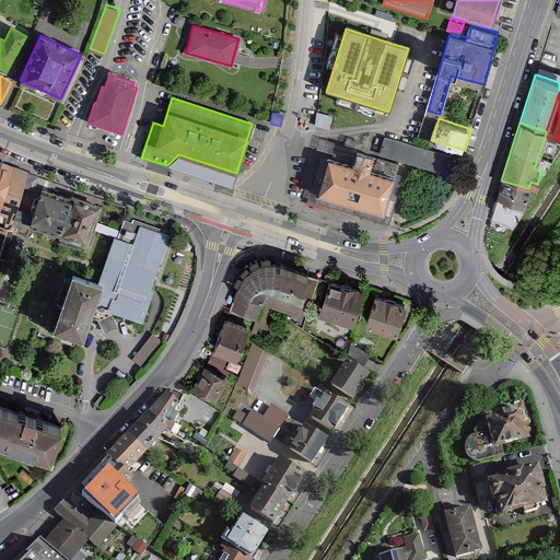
[(415,146),(384,138),(378,154),(455,176),(459,160),(415,146)]
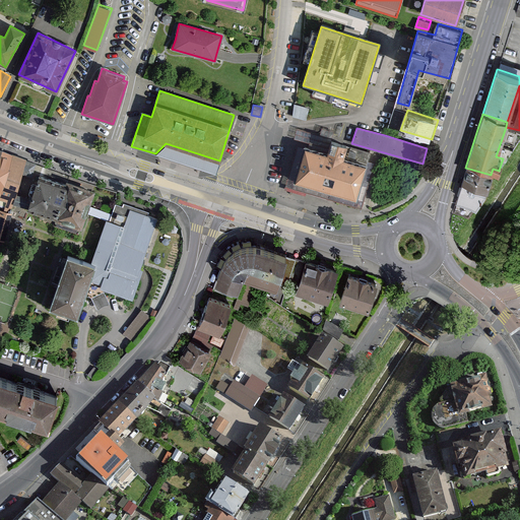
[(327,152),(304,145),(294,182),(356,200),(370,152),(330,141),(327,152)]
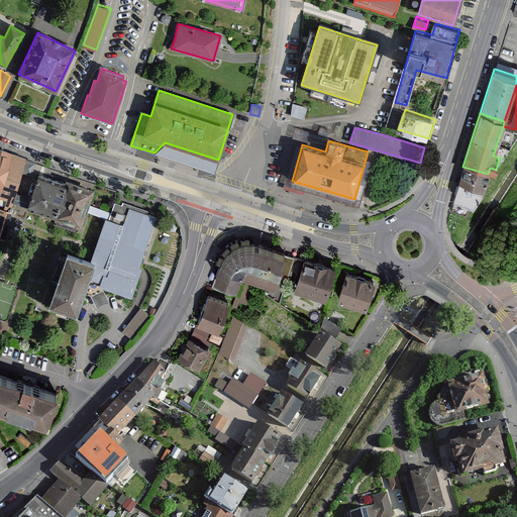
[(25,160),(3,149),(0,158),(0,204),(4,206),(11,208),(13,202),(16,193),(21,173),(25,160)]
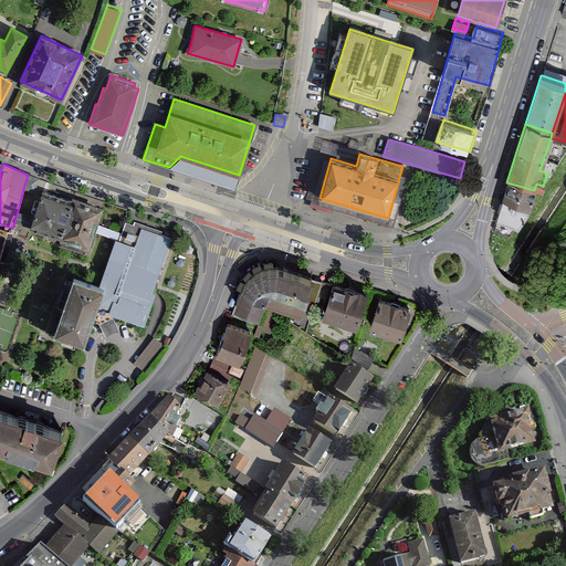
[(39,178),(28,175),(23,189),(34,191),(39,178)]
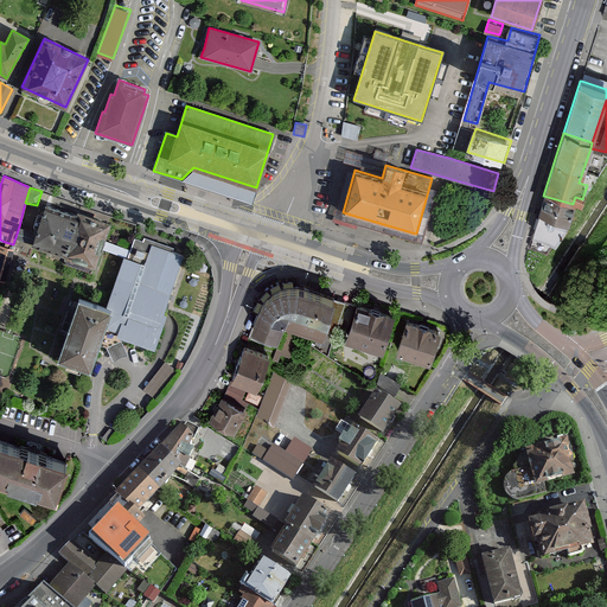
[(566,223),(573,204),(543,196),(536,219),(563,228),(566,223)]
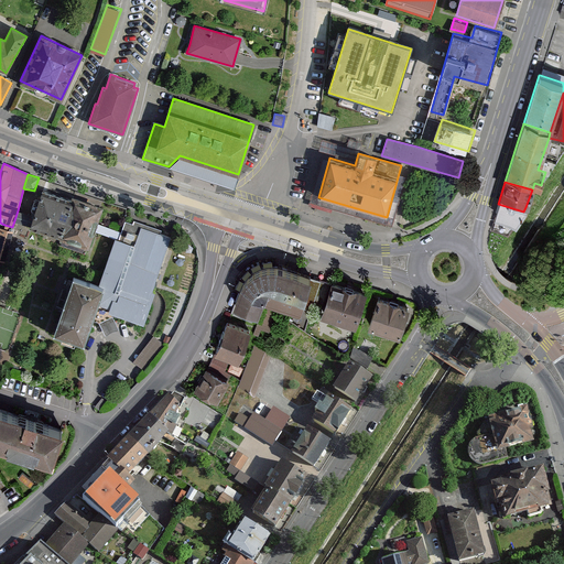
[(72,201),(43,191),(40,197),(35,196),(34,198),(31,207),(31,210),(32,210),(31,215),(18,210),(14,220),(30,226),(29,227),(32,228),(44,232),(43,236),(58,241),(57,243),(86,253),(94,231),(96,224),(102,207),(73,197),(72,201)]
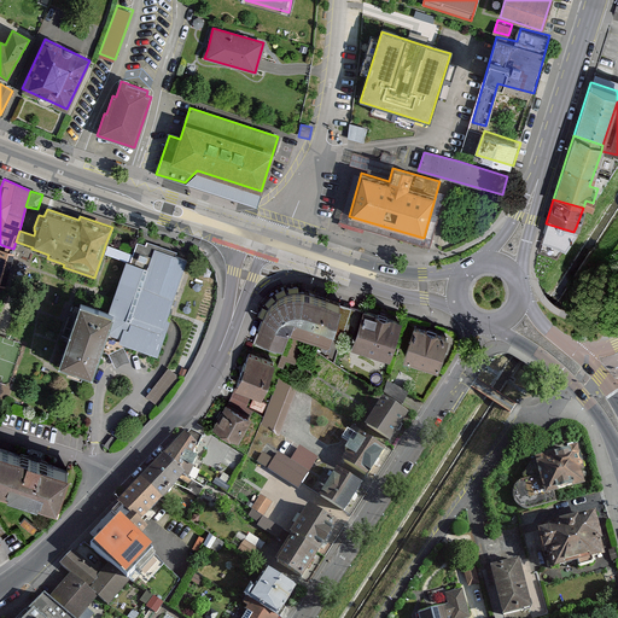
[(573,232),(546,223),(541,235),(543,237),(565,243),(573,232)]
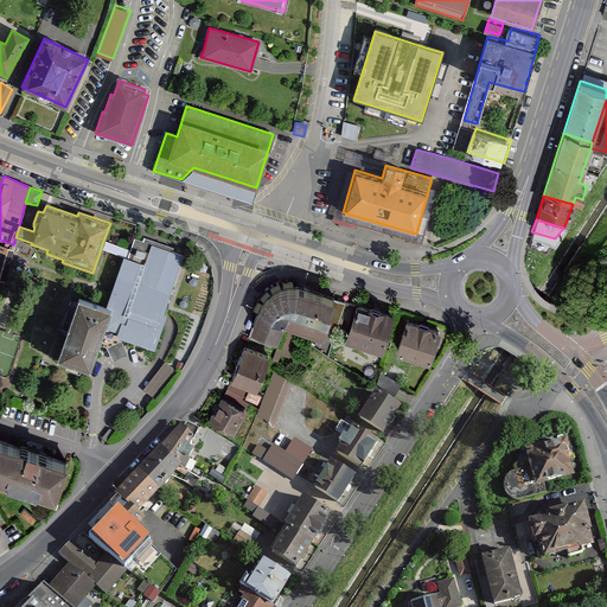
[(555,238),(534,232),(530,247),(547,251),(555,238)]
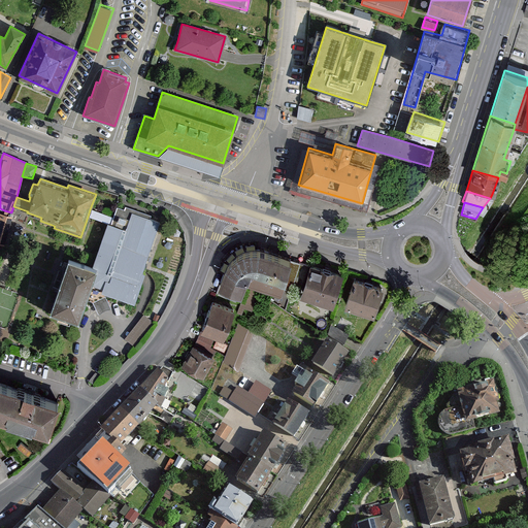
[(88,217),(108,224),(99,253),(98,255),(94,268),(84,297),(93,300),(98,314),(110,308),(106,295),(106,293),(134,303),(143,275),(144,273),(141,272),(150,249),(159,222),(149,219),(151,215),(126,206),(125,209),(117,207),(113,217),(90,209),(88,217)]
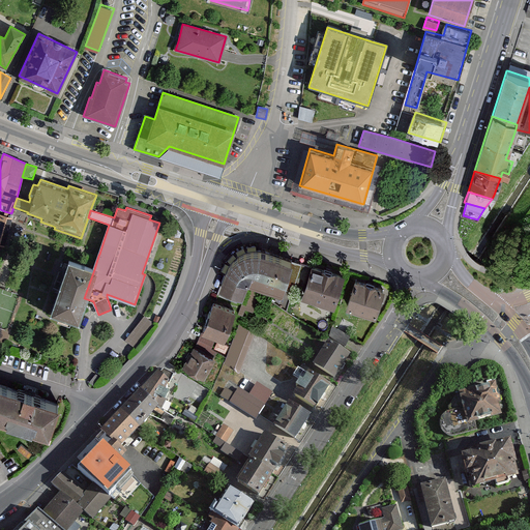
[(3,215),(0,214),(0,243),(3,245),(11,213),(4,211),(3,215)]
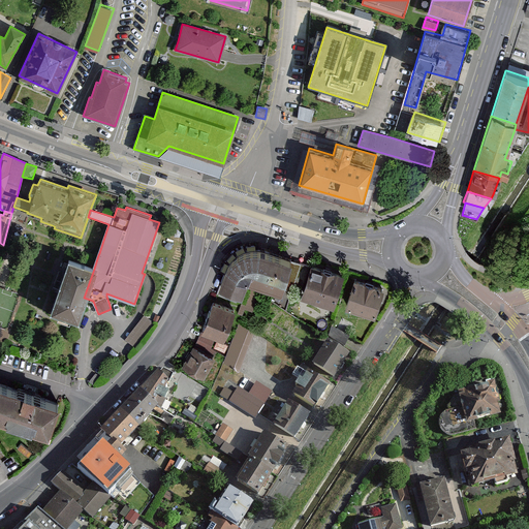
[(284,287),(292,290),(296,278),(301,263),(290,260),(291,256),(262,248),(255,247),(247,248),(240,250),(235,254),(229,258),(225,263),(216,292),(237,301),(239,292),(242,293),(247,280),(283,291),(284,287)]
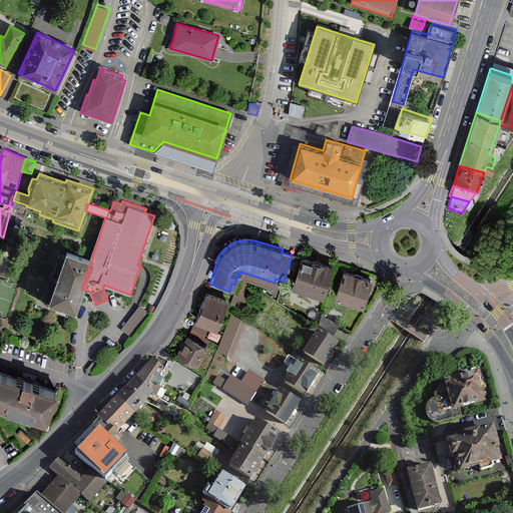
[(91,261),(66,251),(49,301),(56,304),(58,304),(74,310),(81,289),(91,261)]
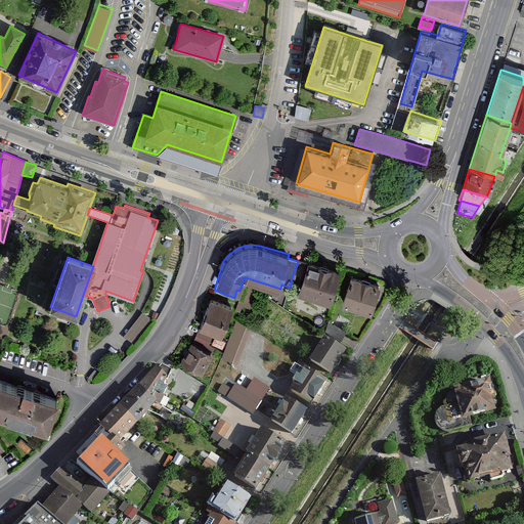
[(340,270),(309,260),(299,292),(330,302),(340,270)]
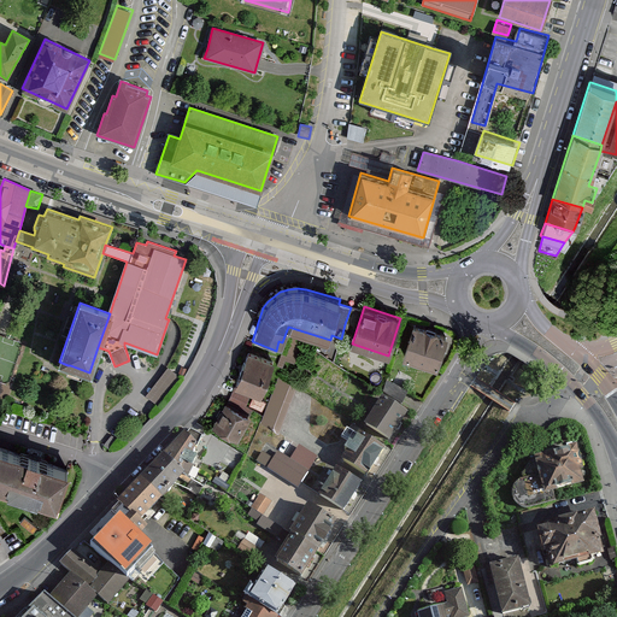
[(360,310),(351,307),(345,324),(356,328),(360,310)]
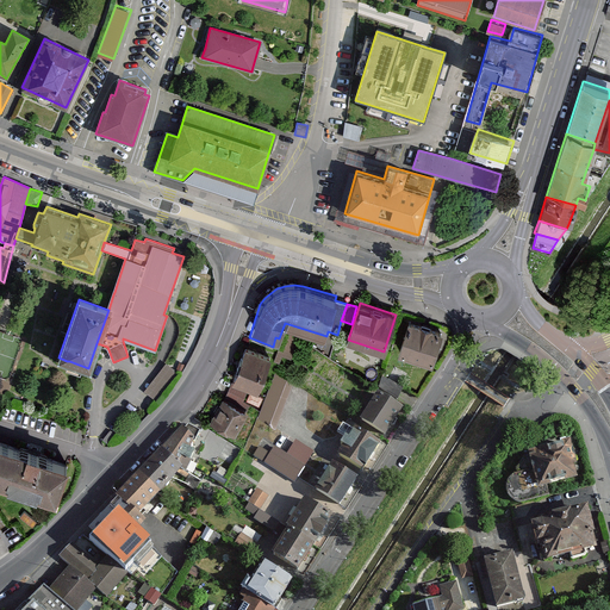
[(442,332),(409,322),(398,352),(418,359),(431,362),(442,332)]
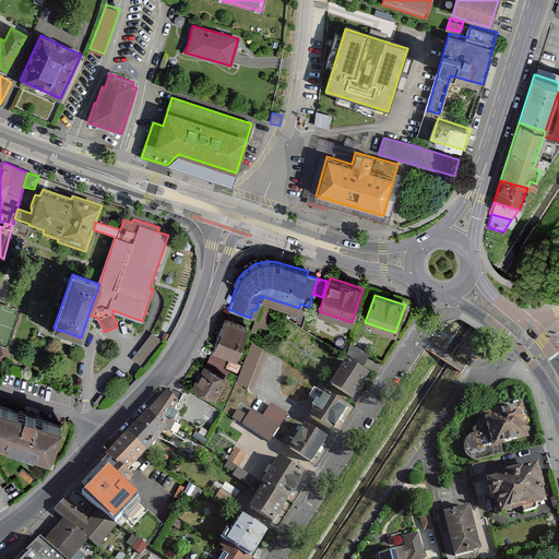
[(274,307),(265,304),(260,321),(259,325),(266,328),(273,308),(274,307)]
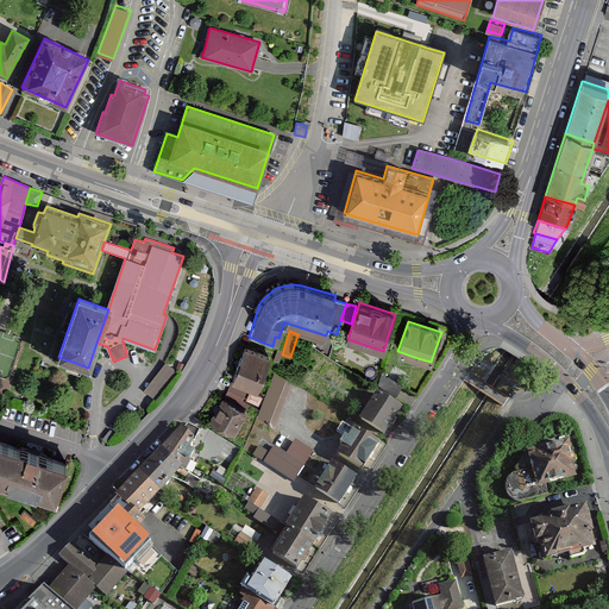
[(269,356),(245,346),(233,381),(257,389),(269,356)]
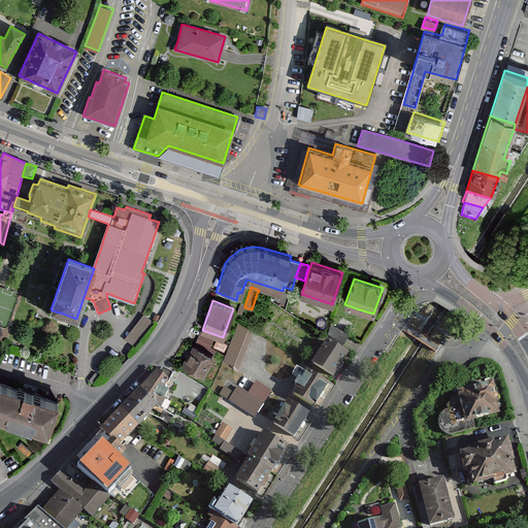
[(141,314),(123,338),(133,345),(152,322),(144,316),(141,314)]
